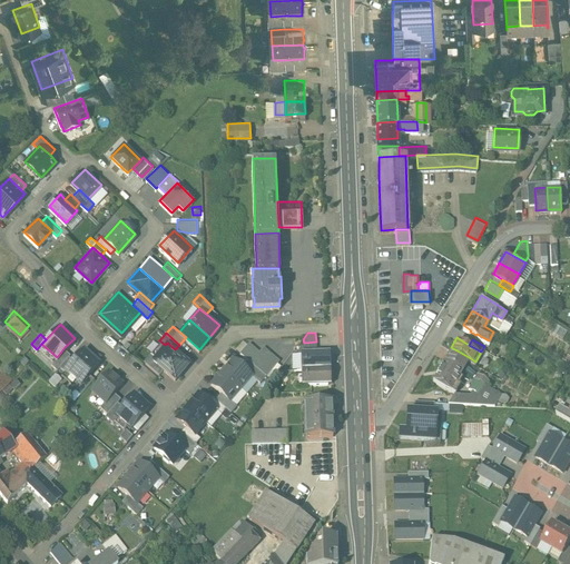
[(248,340),(241,350),(248,357),(266,372),(278,357),(264,344),(259,349),(248,340)]
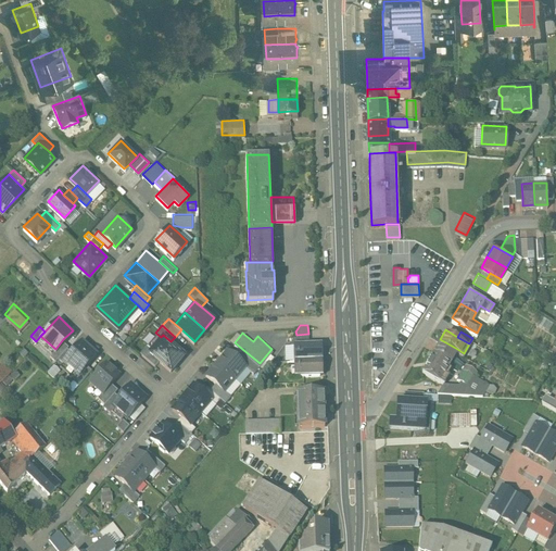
[(171,341),(163,335),(161,337),(151,348),(149,350),(159,359),(171,368),(184,353),(171,341)]
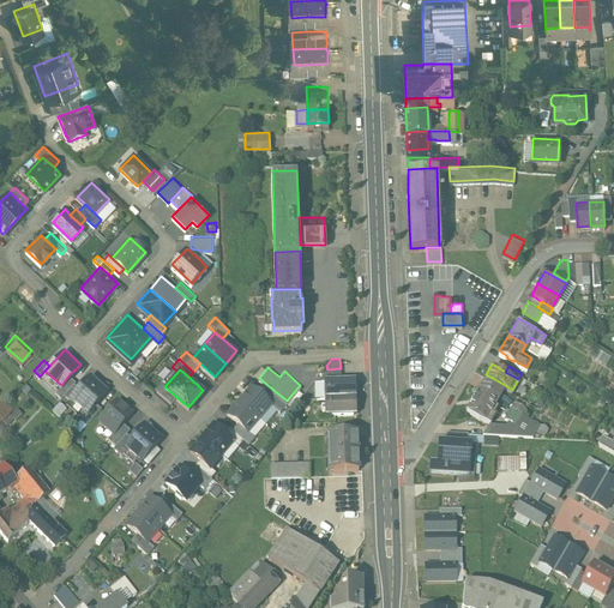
[(76,380),(70,374),(61,385),(56,391),(61,396),(65,392),(74,381),(76,380)]
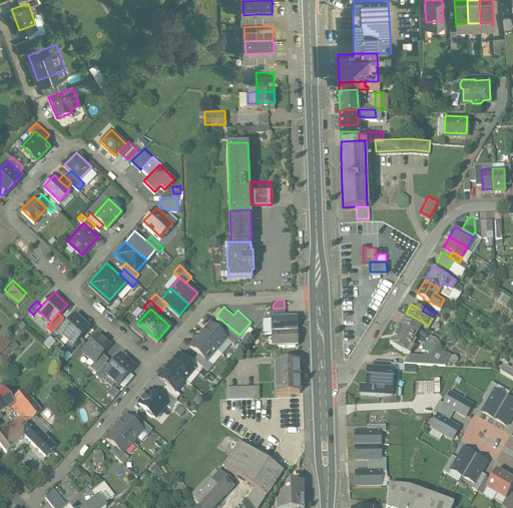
[(89,325),(75,313),(66,323),(58,332),(71,344),(80,335),(89,325)]
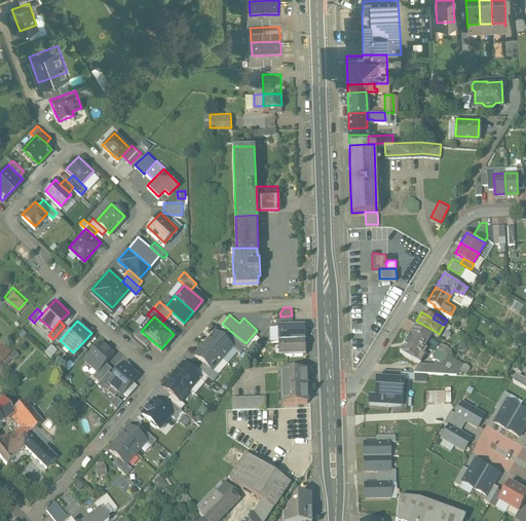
[(433,330),(416,321),(410,330),(426,340),(433,330)]
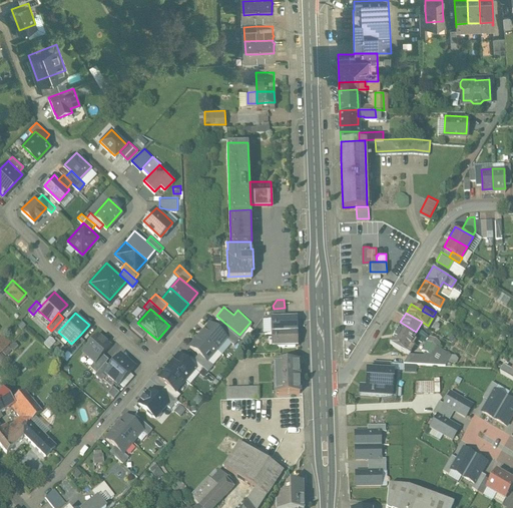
[(285,315),(274,316),(274,330),(295,329),(295,315),(285,315)]
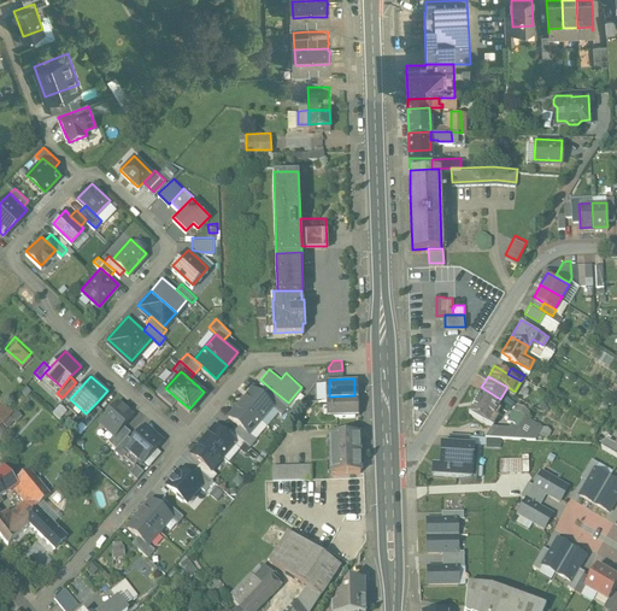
[(163,381),(156,389),(171,403),(176,398),(165,388),(168,386),(163,381)]
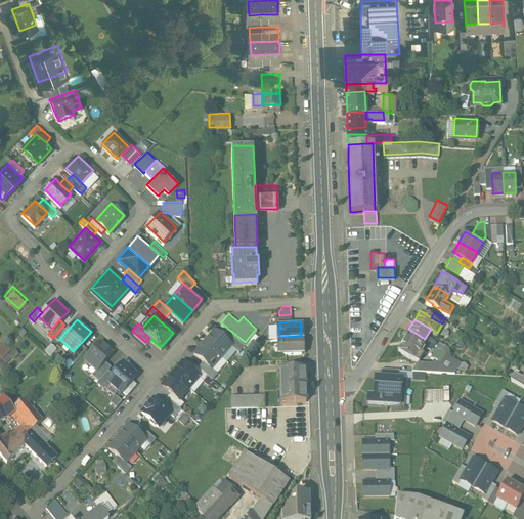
[(59,339),(68,330),(63,326),(55,335),(59,339)]
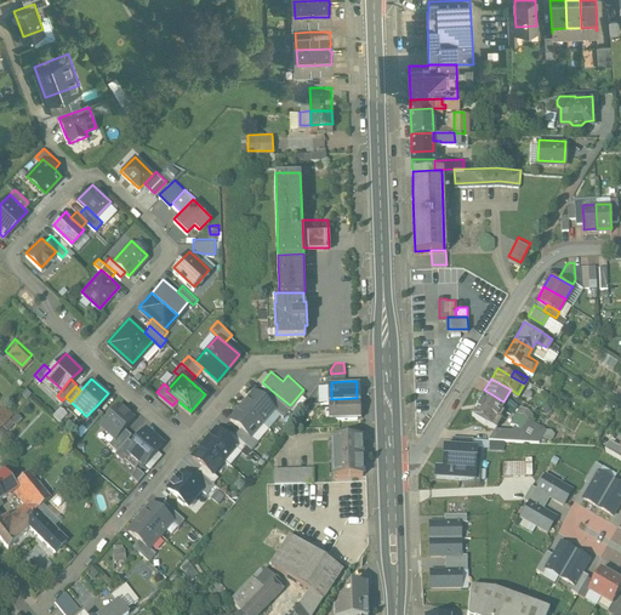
[(254,388),(243,402),(262,419),(274,405),(265,397),(254,388)]
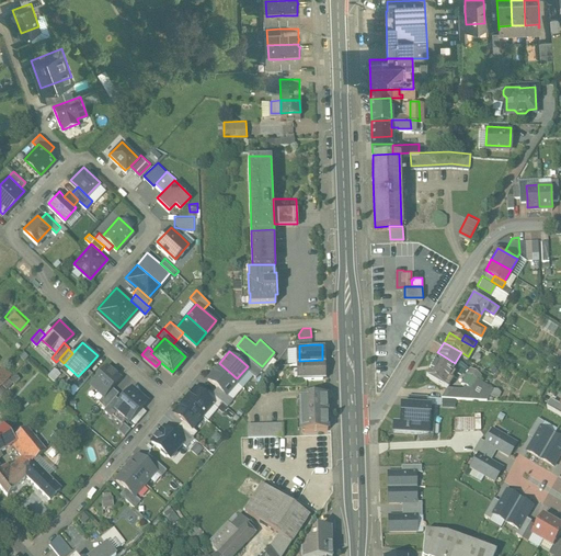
[(256,373),(262,366),(244,352),(239,359),(248,366),(256,373)]
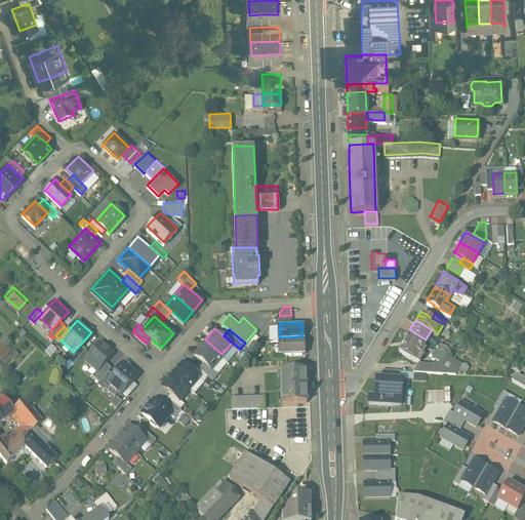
[(426,340),(409,329),(399,348),(415,357),(423,344),(426,340)]
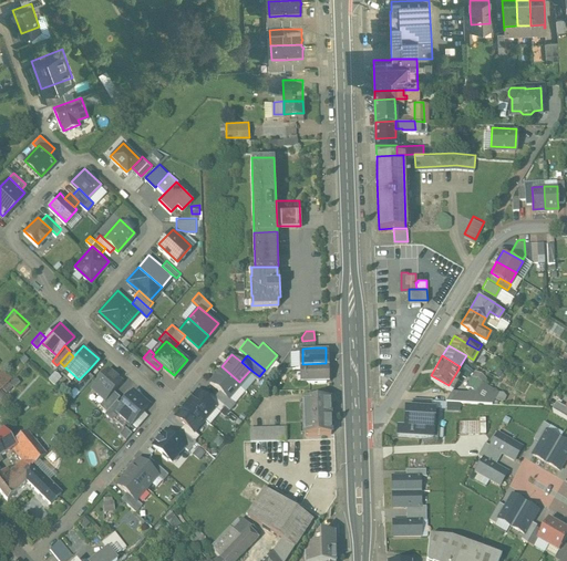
[(326,363),(302,364),(303,380),(327,378),(326,363)]
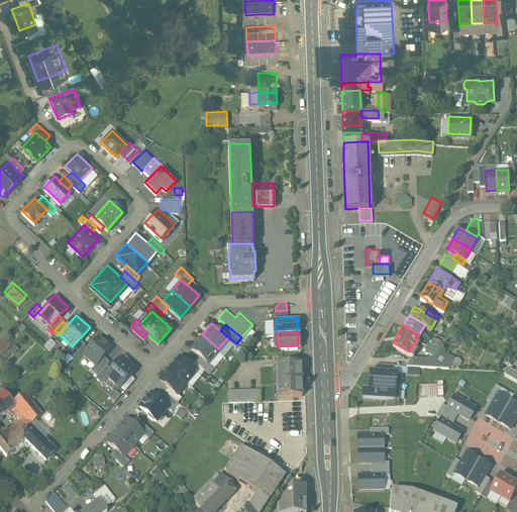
[(4,333),(0,336),(0,347),(3,350),(11,341),(4,333)]
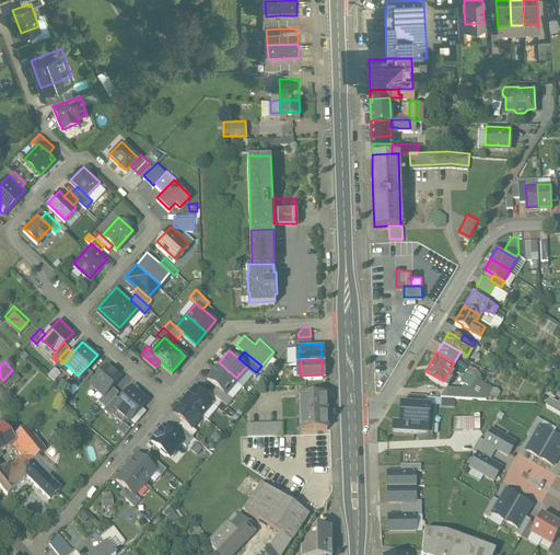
[(119,373),(107,362),(91,381),(104,392),(112,383),(119,373)]
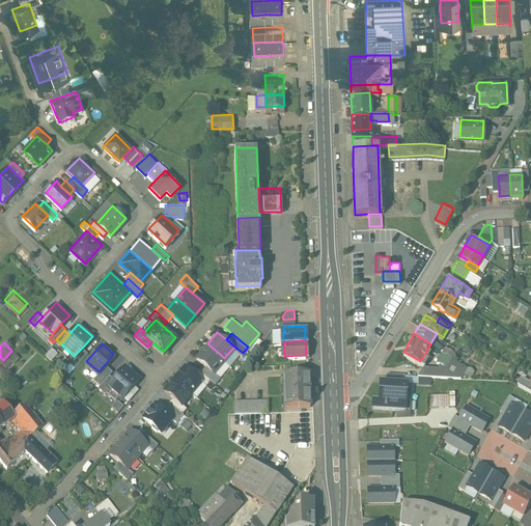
[(224,358),(207,343),(197,356),(206,363),(214,370),(224,358)]
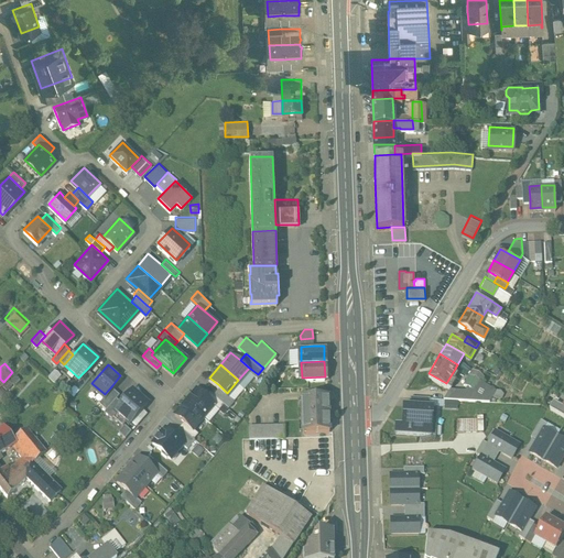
[(485,373),(473,365),(469,371),(481,379),(485,373)]
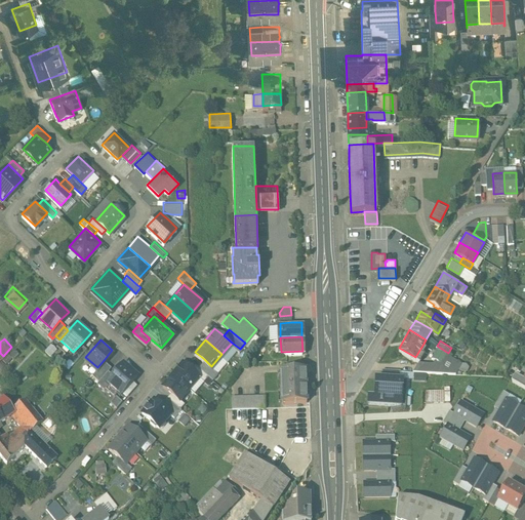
[(86,347),(82,343),(73,352),(70,356),(74,360),(86,347)]
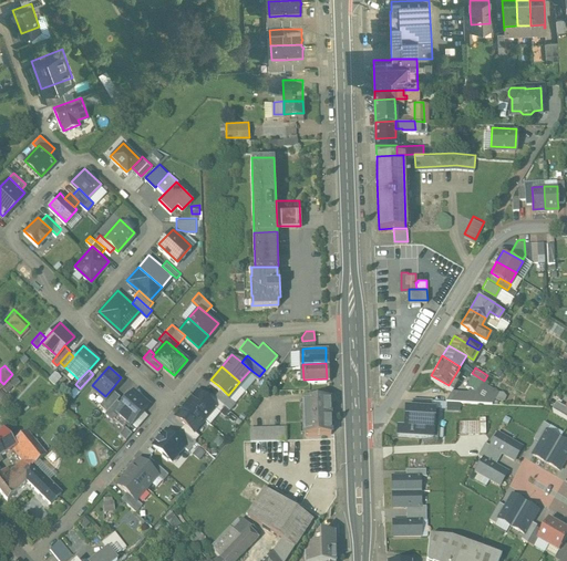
[(457,371),(449,385),(452,387),(453,388),(457,380),(455,378),(460,372),(457,371)]
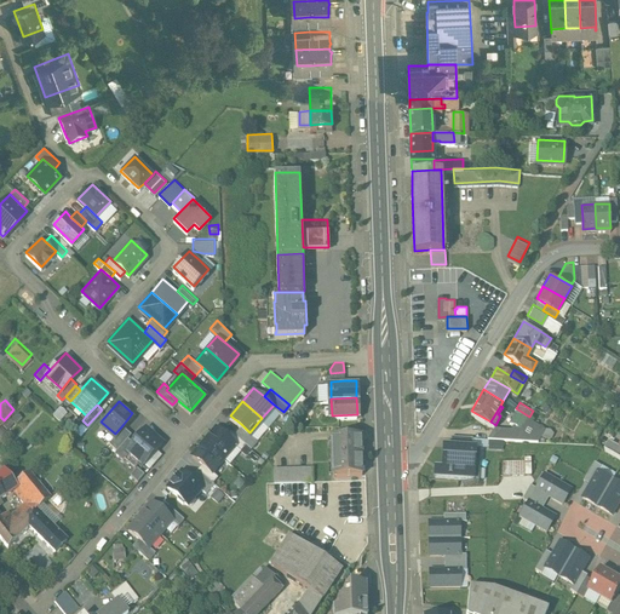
[(529,417),(516,408),(510,418),(523,426),(529,417)]
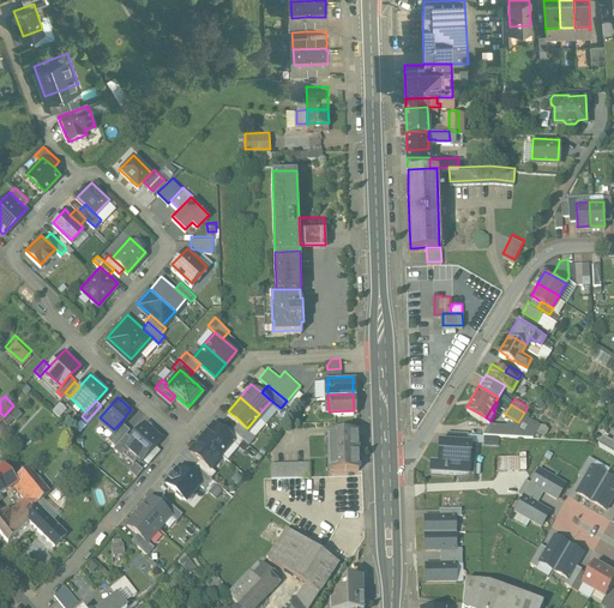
[(518,422),(505,414),(495,411),(491,421),(489,420),(483,432),(534,433),(540,422),(524,413),(518,422)]
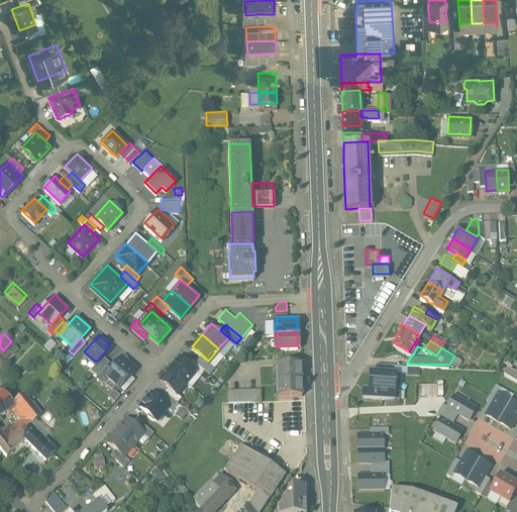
[(91,368),(97,374),(106,363),(109,360),(103,353),(96,362),(91,368)]
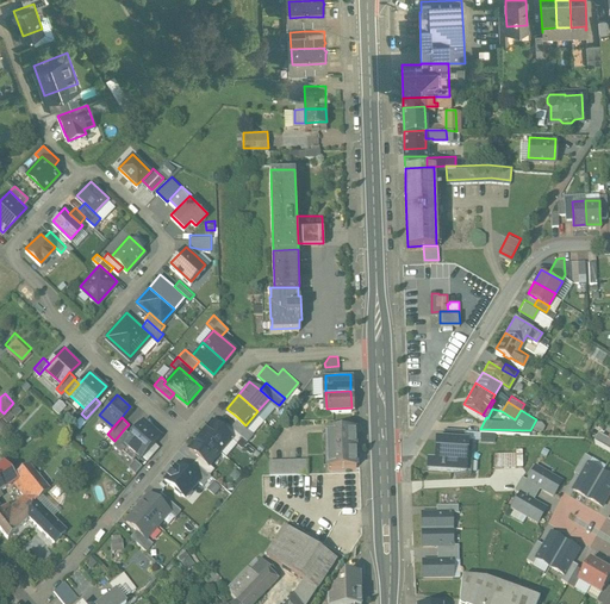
[(246,425),(237,417),(231,424),(247,437),(253,431),(246,425)]
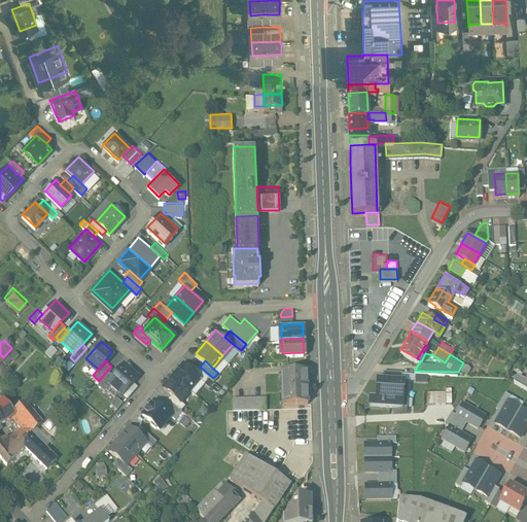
[(138,374),(124,361),(113,374),(106,382),(109,384),(120,394),(138,374)]
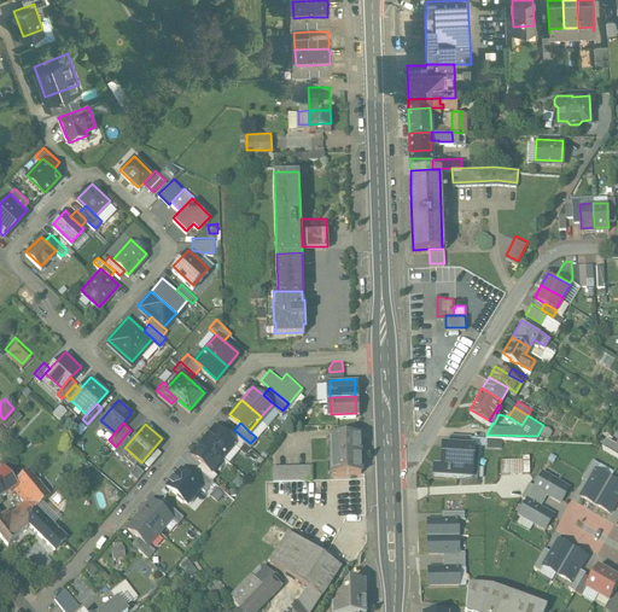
[(215,424),(203,437),(223,454),(235,441),(225,432),(215,424)]
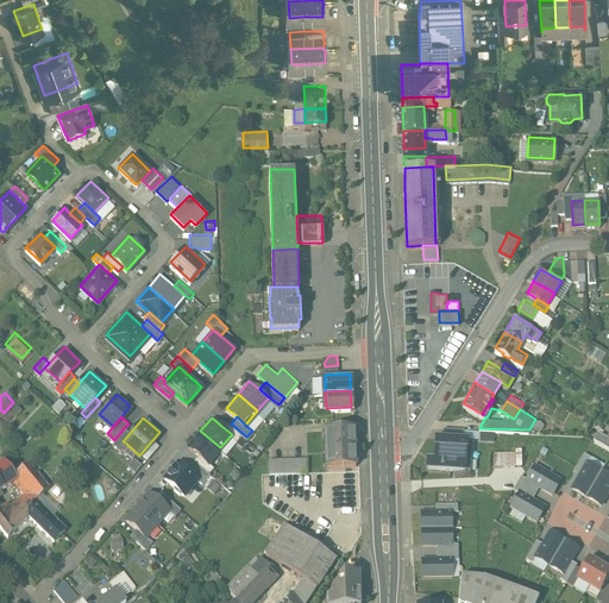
[(226,420),(221,426),(232,434),(242,443),(246,437),(231,424),(226,420)]
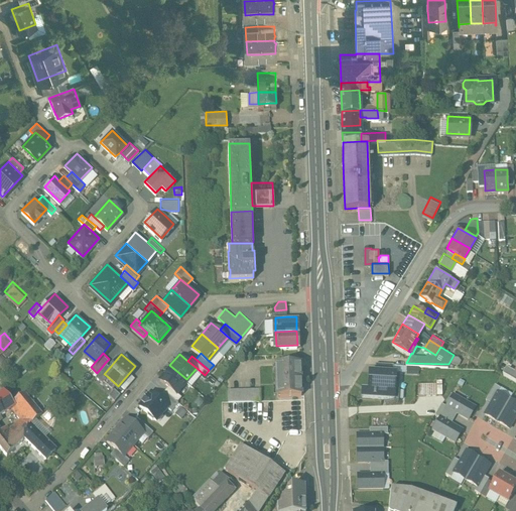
[(300,360),(275,361),(276,393),(301,392),(300,360)]
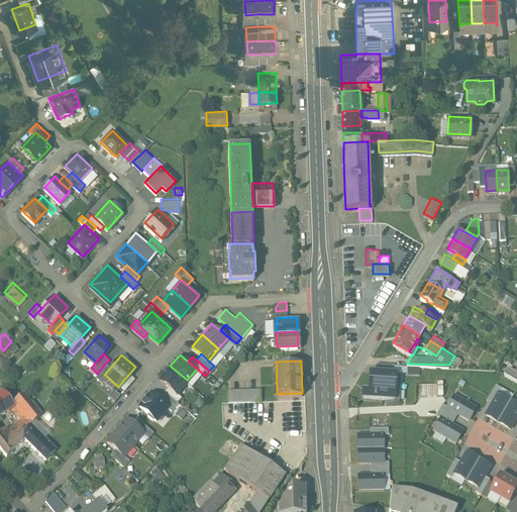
[(377,361),(376,369),(394,370),(395,362),(377,361)]
